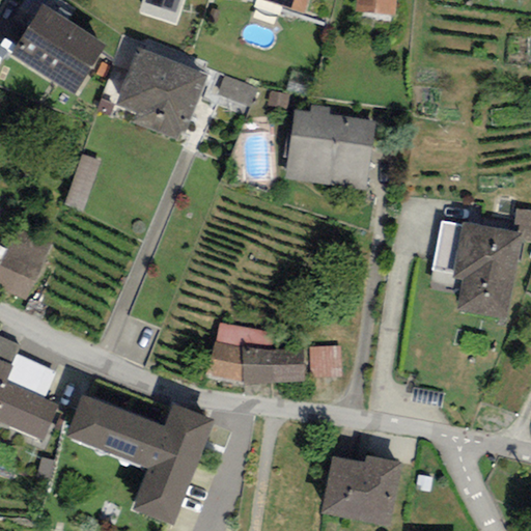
[(184,0),(142,0),(139,12),(175,25),(184,0)]
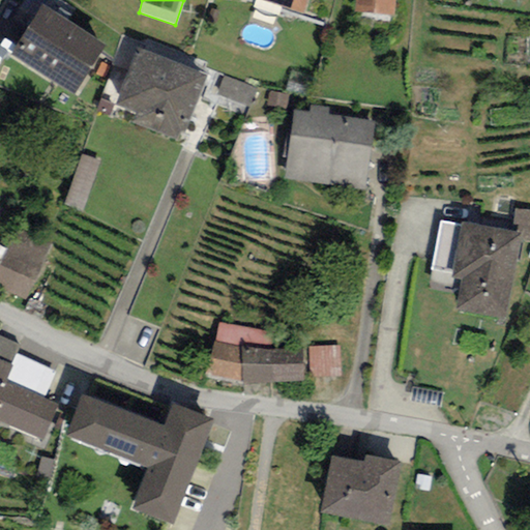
[(261,0),(304,13),(307,0),(261,0)]
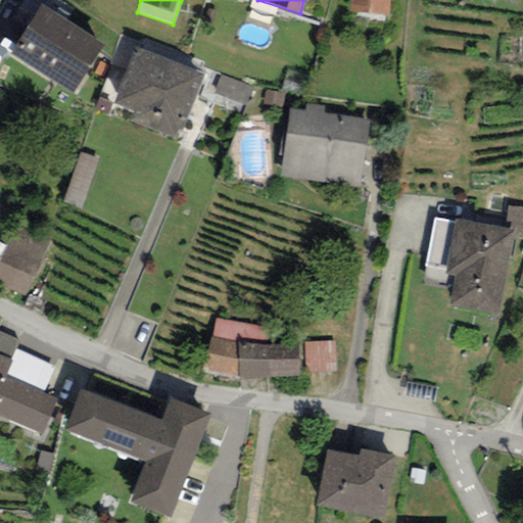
[(389,0),(350,0),(350,13),(388,15),(389,0)]
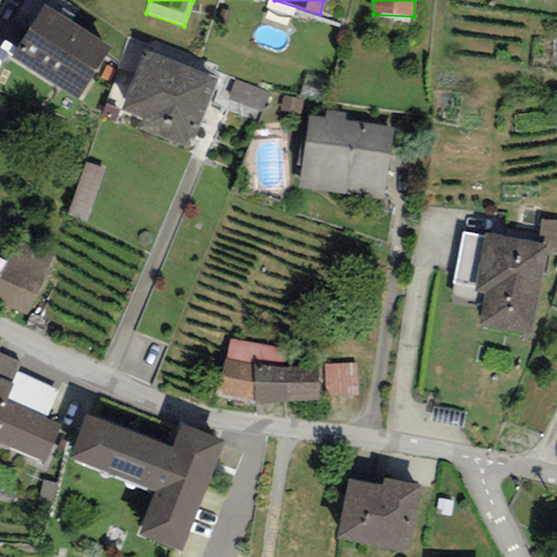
[(110,50),(44,5),(10,54),(77,100),(110,50)]
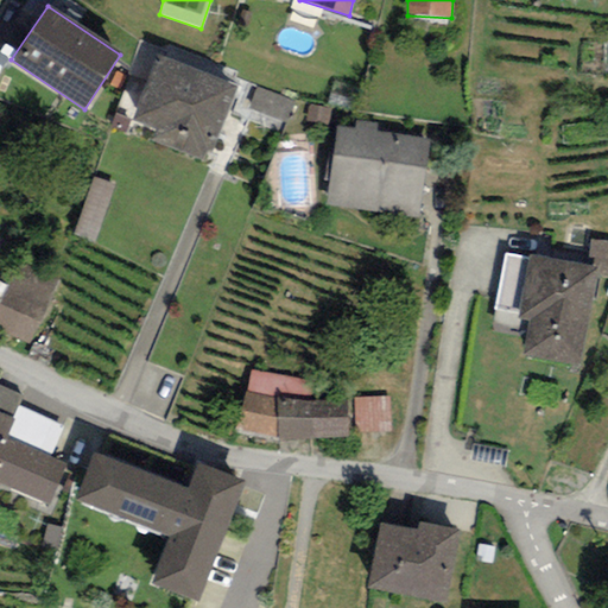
[(238,87),(158,56),(133,119),(156,128),(151,140),(208,162),(238,87)]
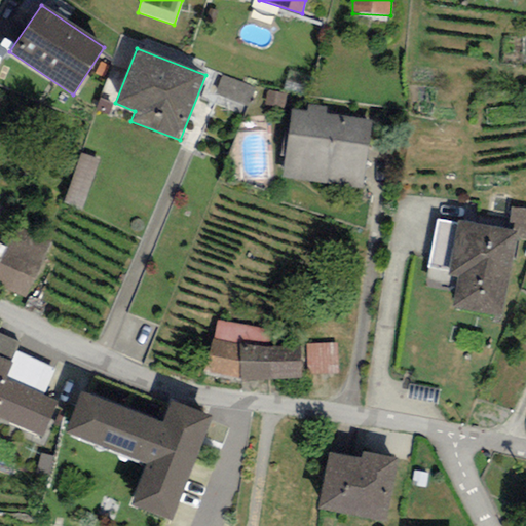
[(254,88),(221,77),(215,95),(248,106),(254,88)]
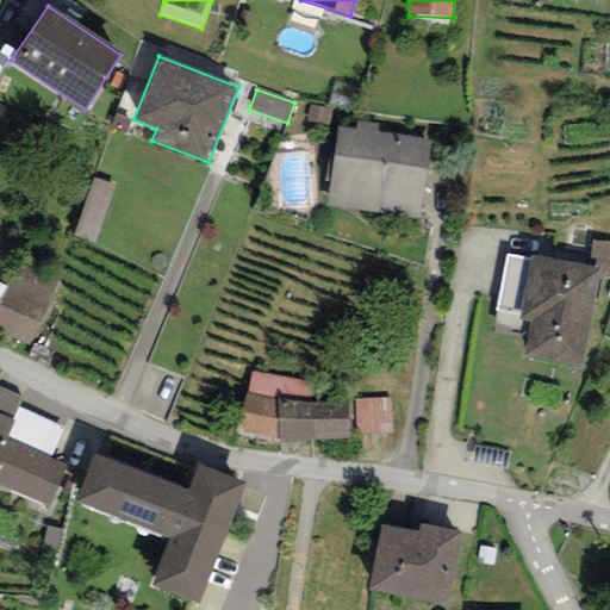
[(332,110),(310,106),(307,120),(329,124),(332,110)]
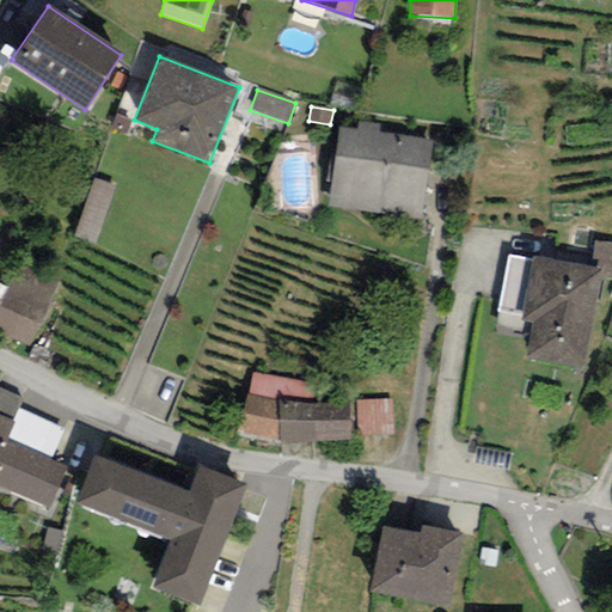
[(356,130),(338,128),(328,207),(421,220),(433,140),(378,132),(379,126),(357,122),(356,130)]
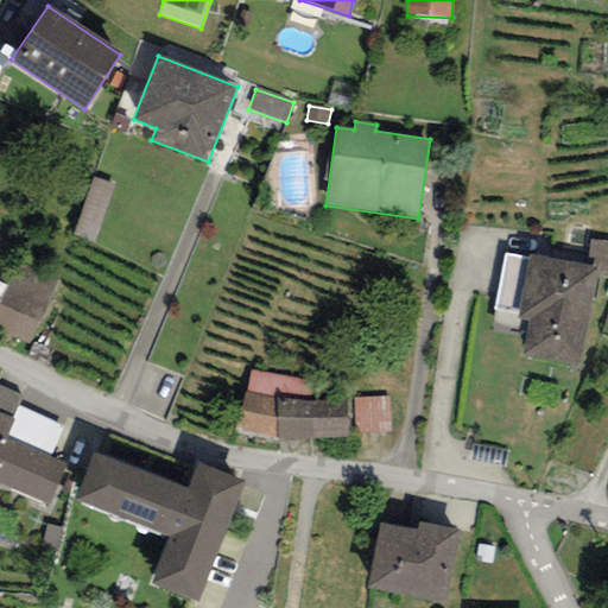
[(116,184),(94,176),(71,234),(94,242),(116,184)]
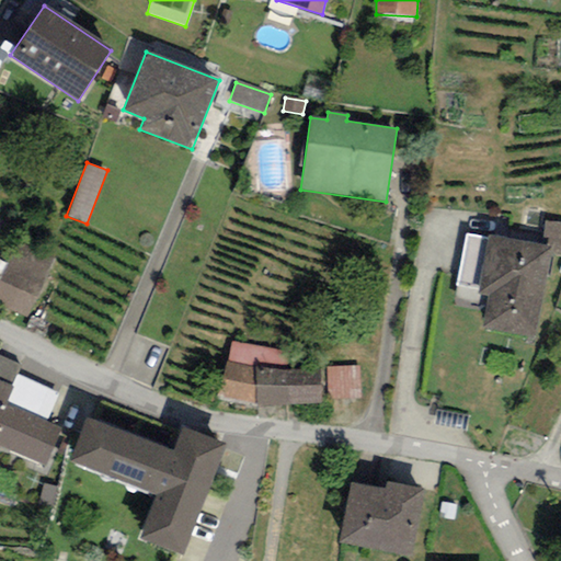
[(560,222),(546,221),(541,244),(553,247),(552,254),(560,255),(560,222)]
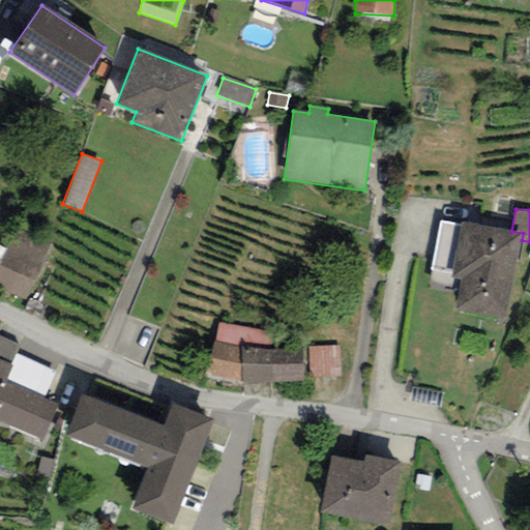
[(460,226),(441,223),(432,270),(452,274),(452,280),(461,281),(455,310),(506,319),(522,240),(523,233),(511,231),(461,222),(460,226)]
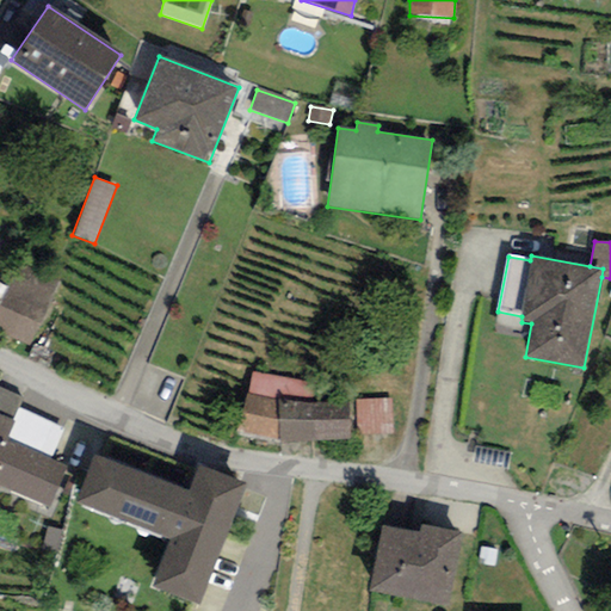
[(63,278),(20,258),(6,288),(0,298),(0,328),(28,347),(63,278)]
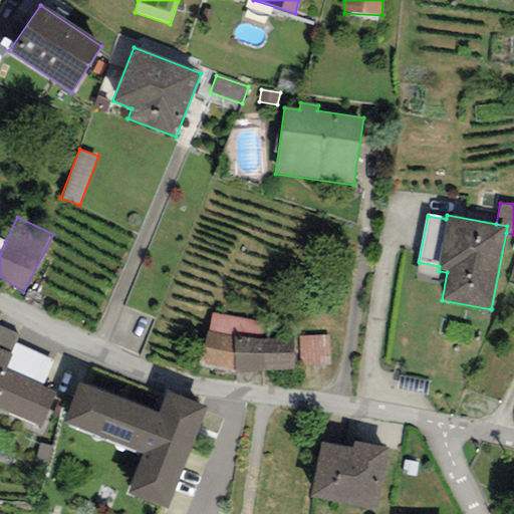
[(267,321),(212,313),(199,363),(236,369),(236,372),(293,369),(292,338),(262,338),(267,321)]
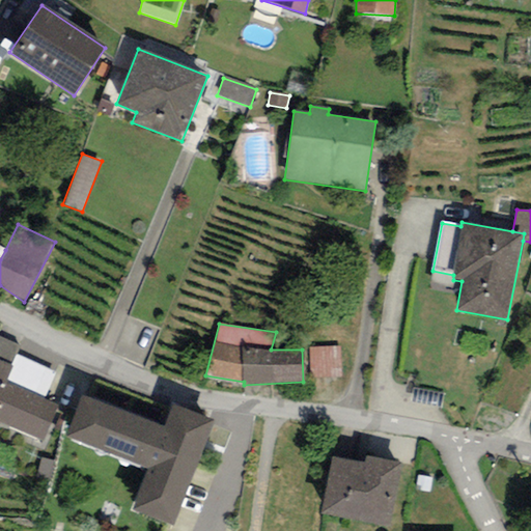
[(20,345),(0,336),(0,360),(10,364),(15,355),(20,345)]
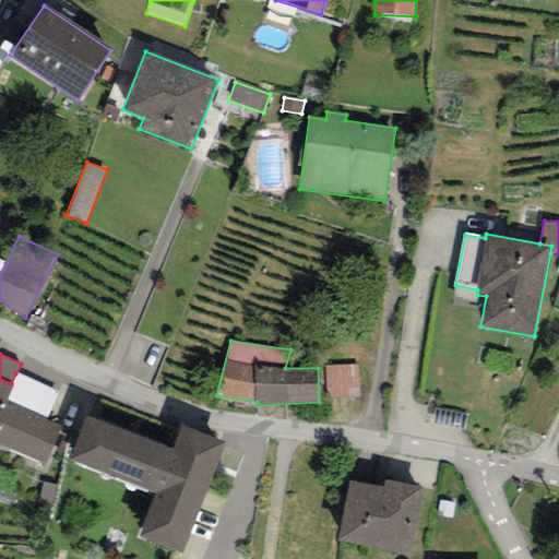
[(357,366),(325,367),(326,400),(358,399),(357,366)]
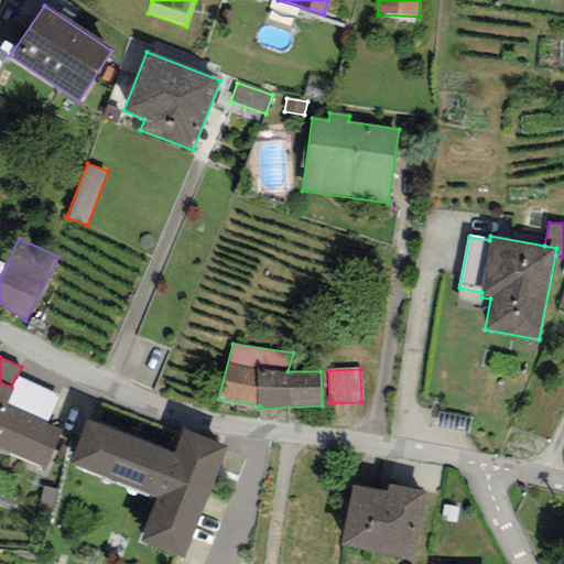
[(58,396),(15,377),(11,387),(14,389),(7,405),(47,422),(58,396)]
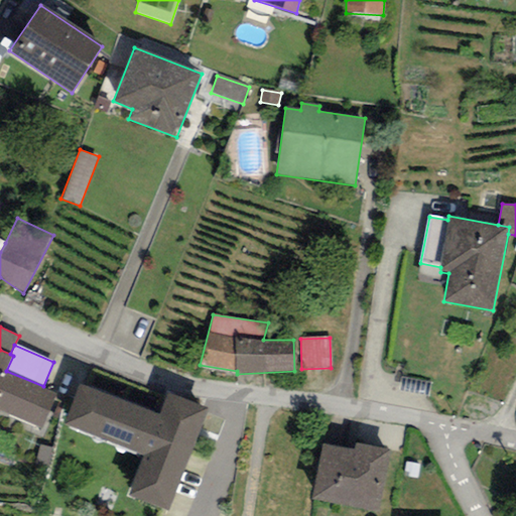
[(10,354),(0,350),(0,411),(42,429),(58,392),(43,386),(6,371),(13,356),(10,354)]
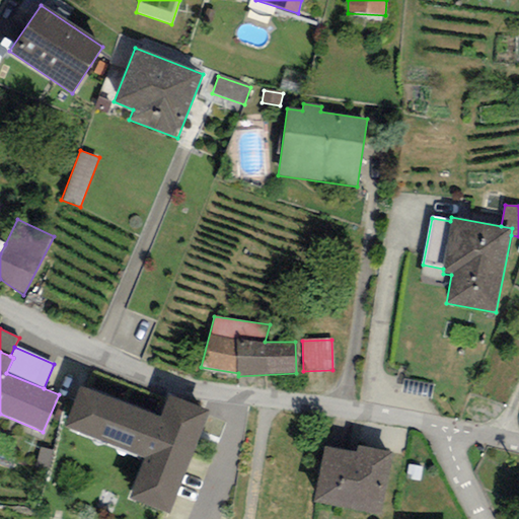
[(145,457),(129,499),(169,515),(209,411),(168,394),(161,416),(80,385),(66,426),(145,457)]
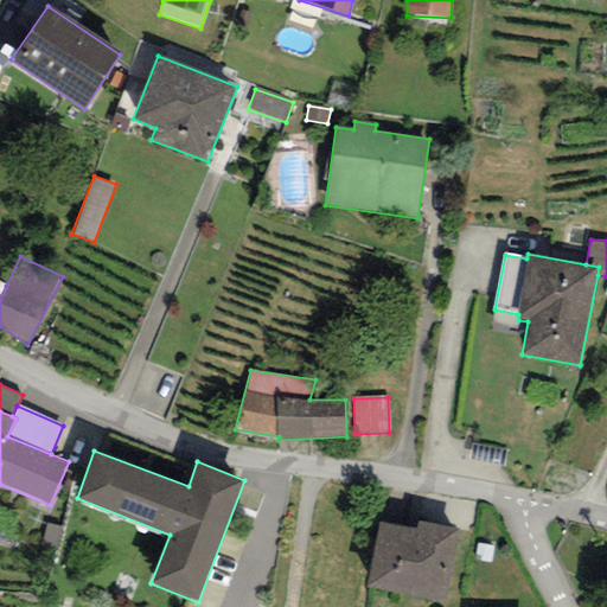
[(379,522),(368,588),(445,601),(457,528),(419,522),(417,529),(379,522)]
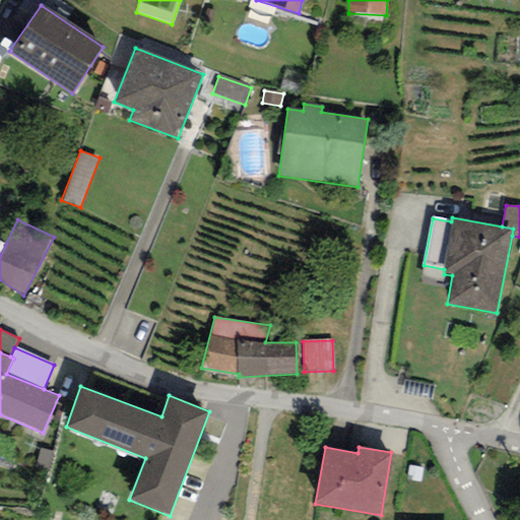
[(55,452),(40,449),(35,470),(50,473),(55,452)]
